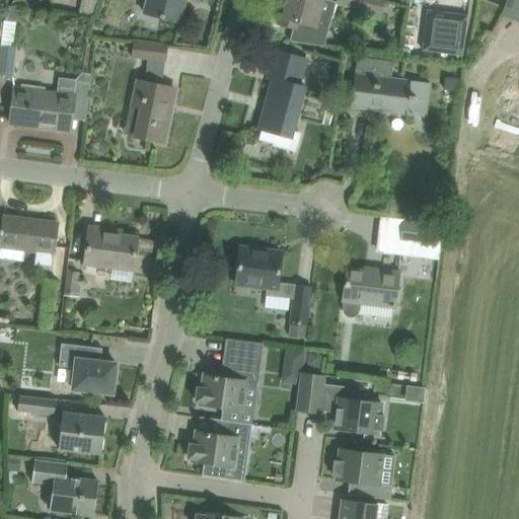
[(146,0),(143,12),(159,17),(179,22),(184,0),(146,0)]
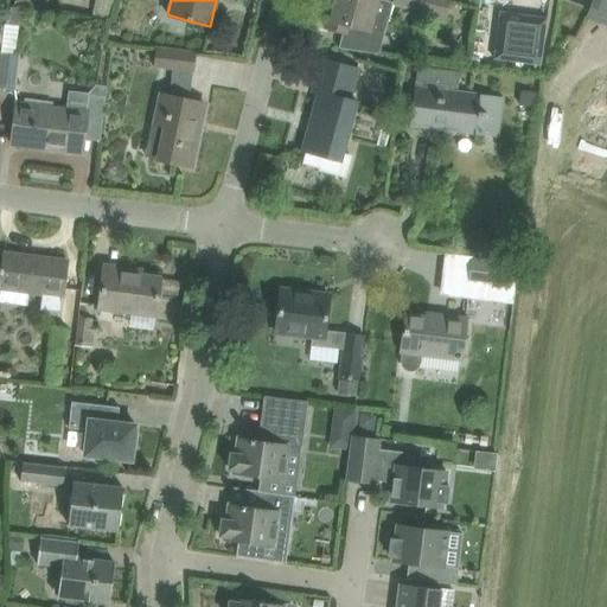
[(393,1),(389,0),(336,0),(334,8),(330,7),(324,27),(347,34),(344,48),(338,46),(338,48),(378,55),(388,19),(387,19),(393,1)]
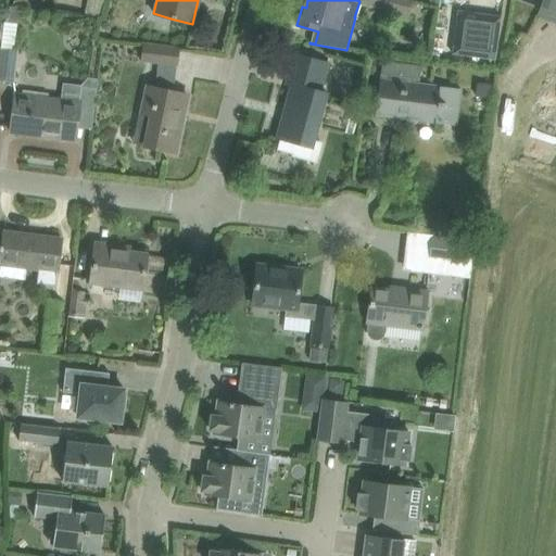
[(411,0),(361,0),(361,3),(390,11),(388,16),(406,22),(411,0)]
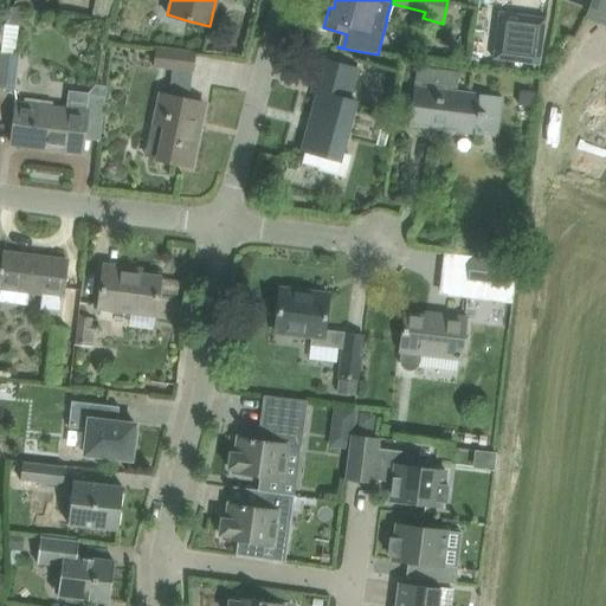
[(605,0),(590,0),(584,17),(605,25),(605,0)]
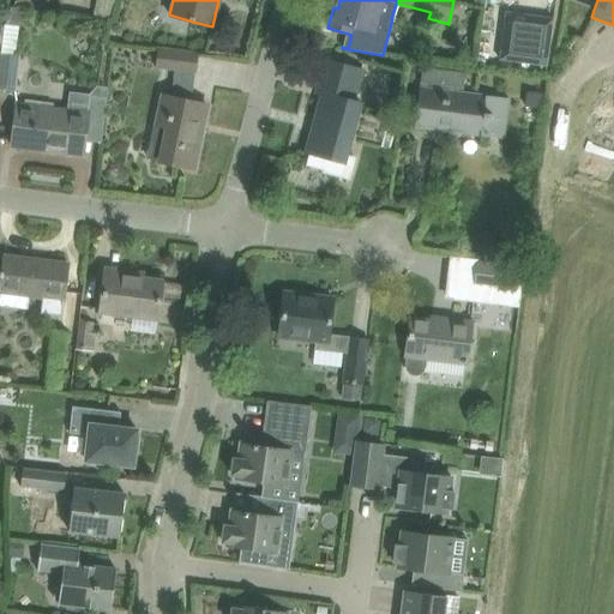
[(6,6),(5,24),(18,25),(22,22),(23,8),(6,6)]
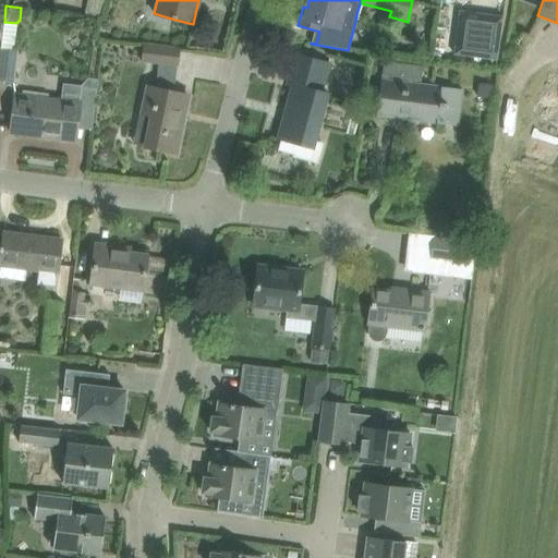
[(459,12),(455,55),(497,60),(502,16),(459,12)]
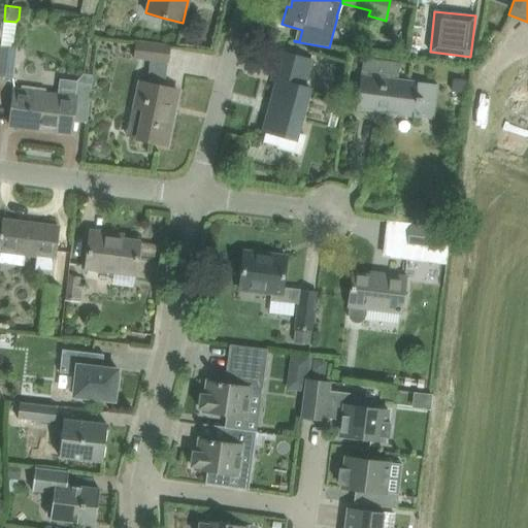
[(4,21),(1,44),(12,46),(15,22),(4,21)]
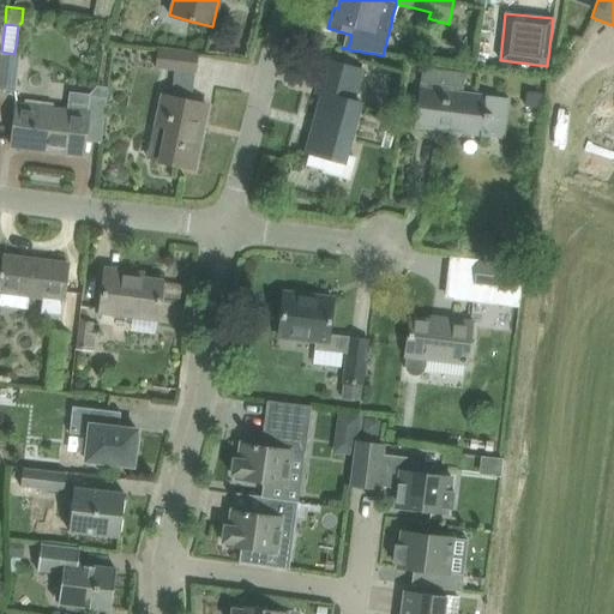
[(197,54),(156,49),(154,67),(173,68),(170,97),(163,95),(156,124),(167,126),(158,161),(193,169),(200,132),(197,132),(202,103),(191,101),(197,54)]
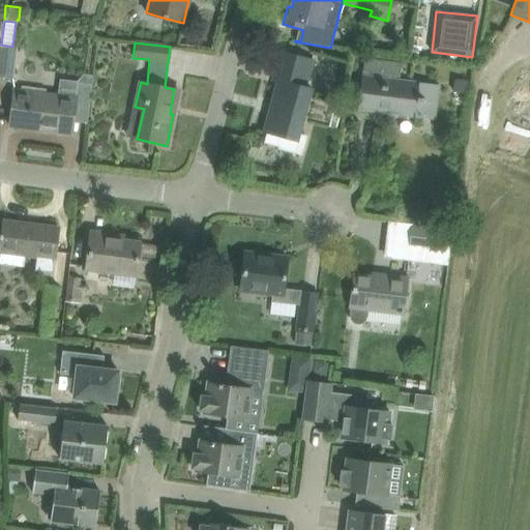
[(263,130),(283,136),(280,148),(301,154),(306,136),(299,135),(312,89),(304,87),(313,59),(281,50),(272,80),(276,81),(263,130)]
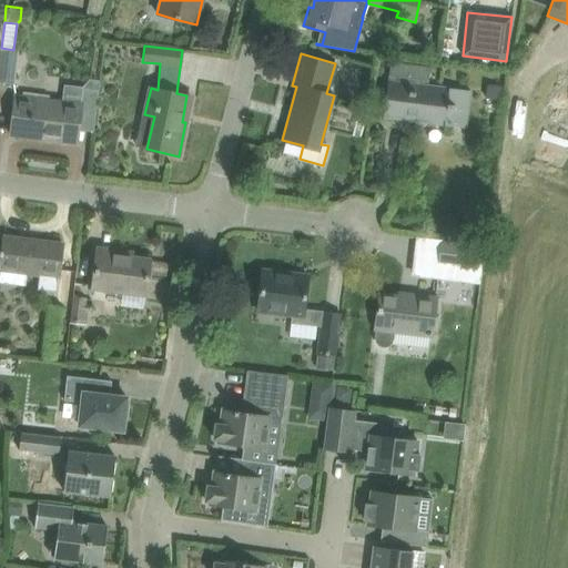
[(391,61),(386,95),(383,118),(465,128),(470,90),(447,87),(427,83),(429,66),(391,61)]
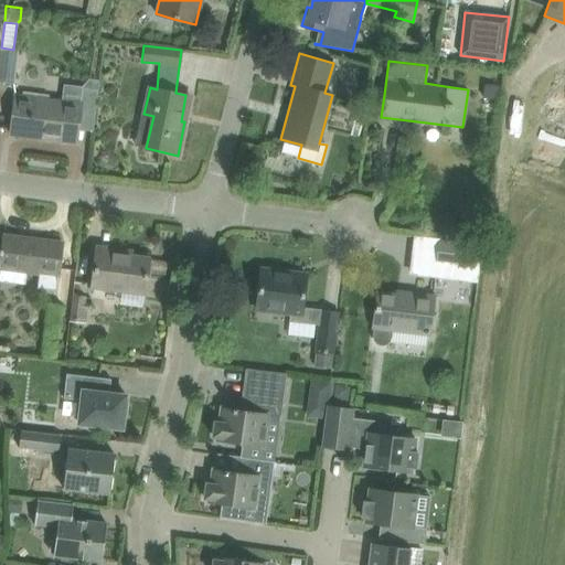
[(0,74),(0,82),(14,84),(14,76),(13,76),(0,74)]
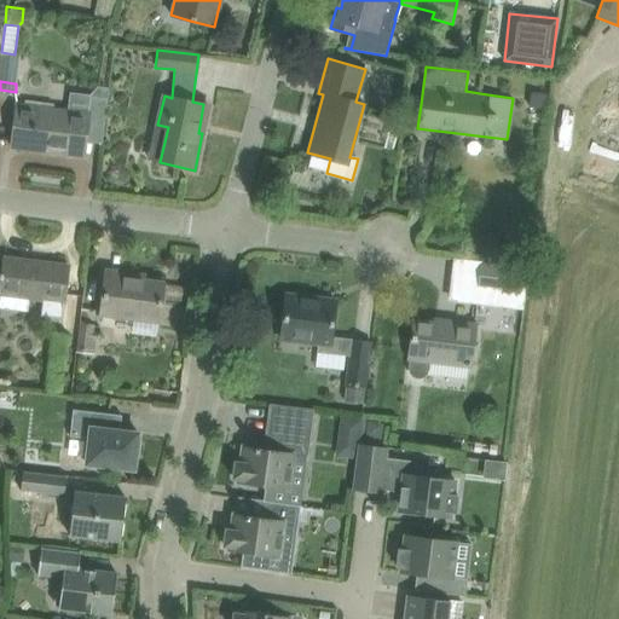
[(15,123),(11,148),(84,156),(85,142),(102,144),(108,98),(90,96),(90,94),(69,92),(67,111),(17,105),(15,123)]
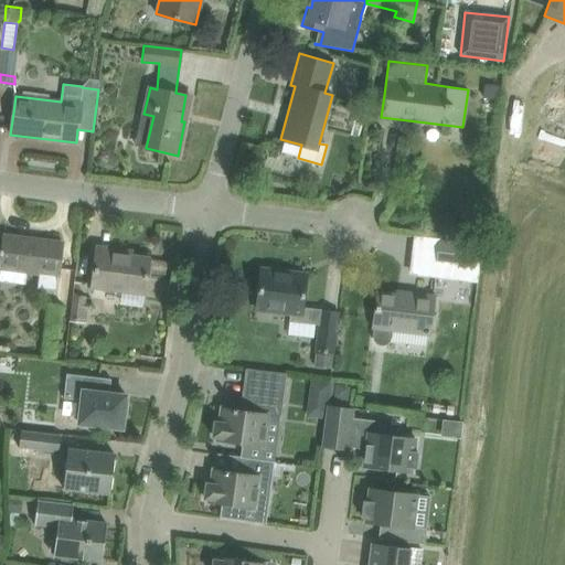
[(484,85),(483,102),(497,103),(498,86),(484,85)]
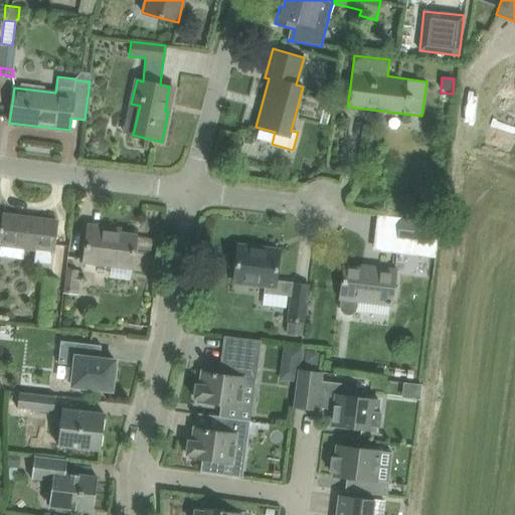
[(1,234),(0,243),(0,244),(25,247),(53,251),(54,241),(56,221),(4,214),(1,234)]
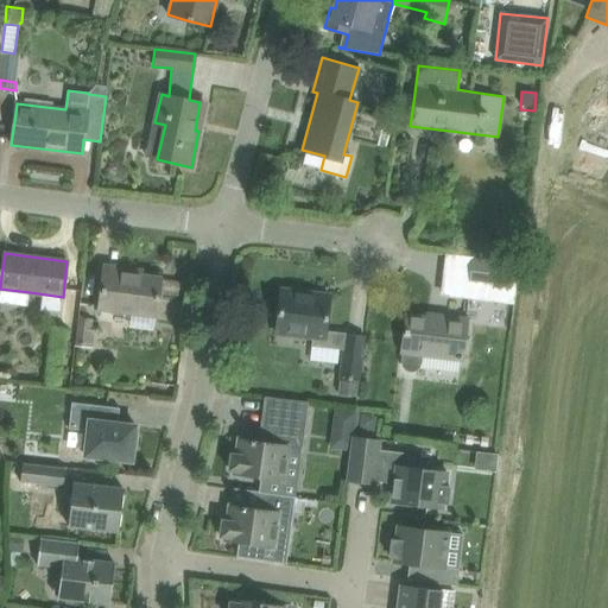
[(513,265),(479,260),(475,282),(511,286),(513,265)]
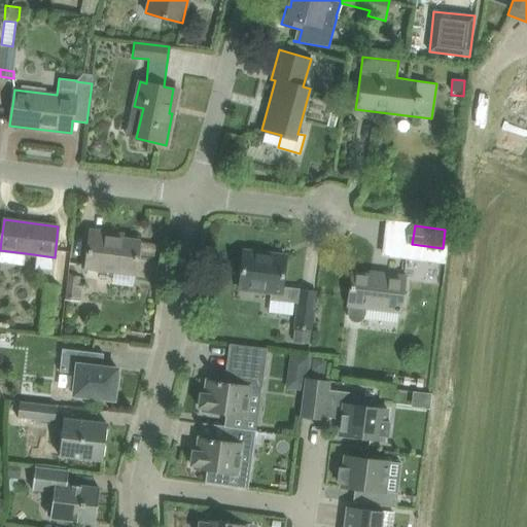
[(88,250),(85,268),(114,271),(135,274),(136,260),(139,240),(112,237),(112,233),(91,231),(88,250)]
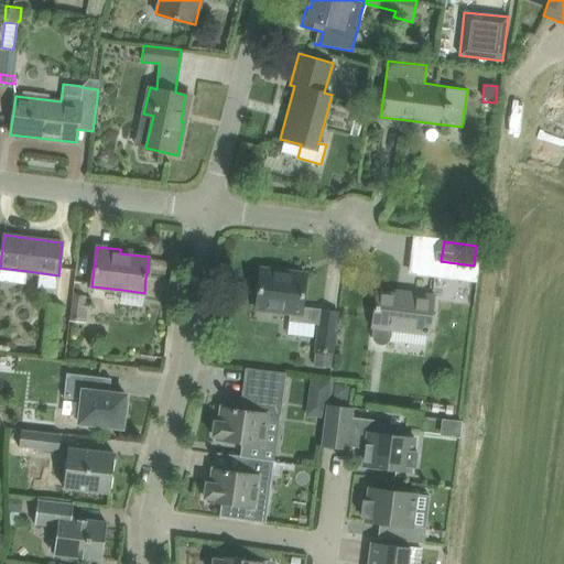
[(261,269),(258,291),(257,303),(283,306),(282,312),(290,313),(289,321),(318,324),(314,365),(332,367),(338,313),(302,308),(305,273),(261,269)]
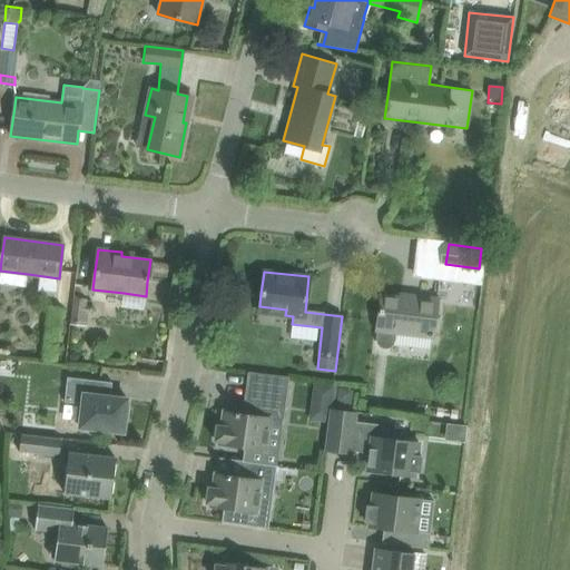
[(72,293),(68,322),(86,324),(87,312),(90,312),(90,305),(86,304),(86,297),(78,297),(72,293)]
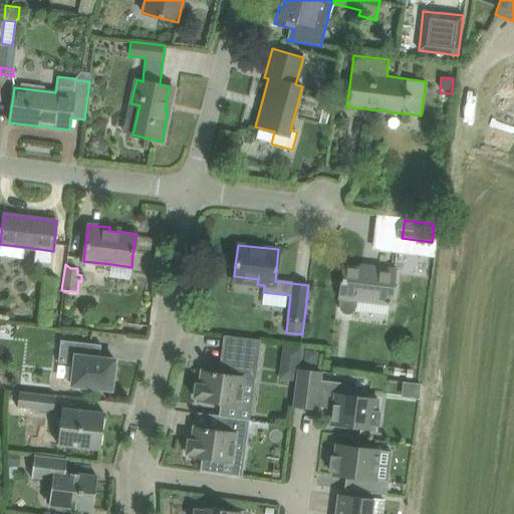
[(343,266),(338,307),(339,309),(342,311),(343,312),(346,312),(348,312),(351,312),(352,310),(354,309),(355,307),(355,305),(356,299),(390,303),(395,270),(368,266),(367,269),(343,266)]
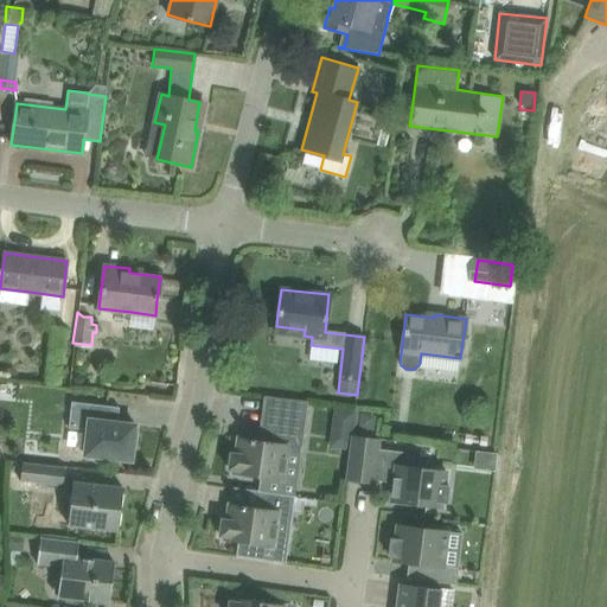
[(230,453),(229,468),(234,470),(232,473),(282,480),(286,455),(300,457),(304,430),(307,402),(263,396),(260,426),(269,427),(268,441),(261,440),(257,440),(238,436),(236,454),(230,453)]
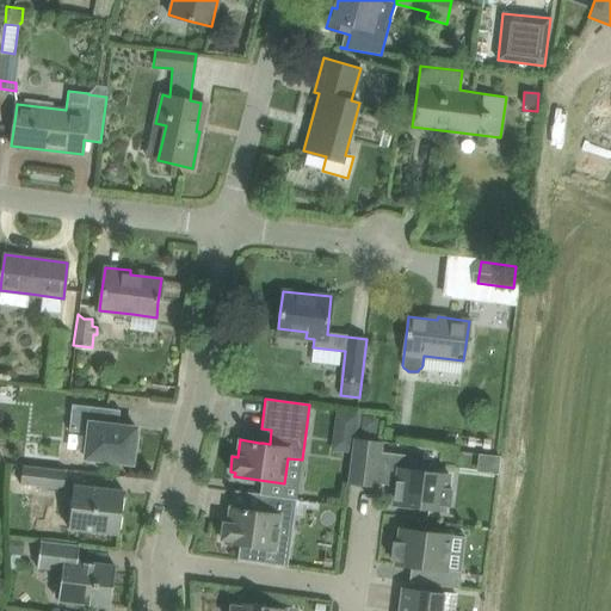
[(111,408),(72,405),(69,429),(85,431),(82,457),(131,463),(136,427),(109,424),(111,408)]
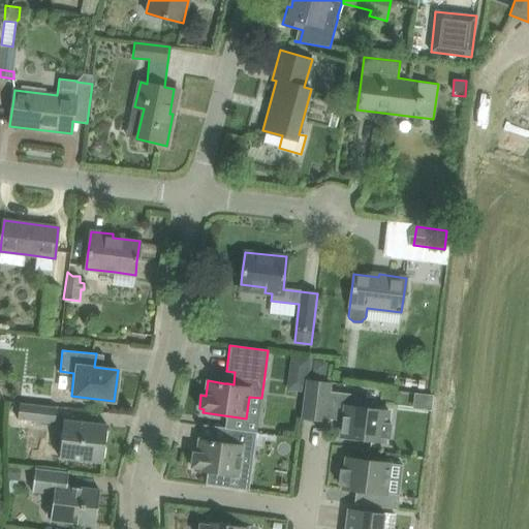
[(321,361),(314,361),(313,374),(327,375),(328,368),(321,361)]
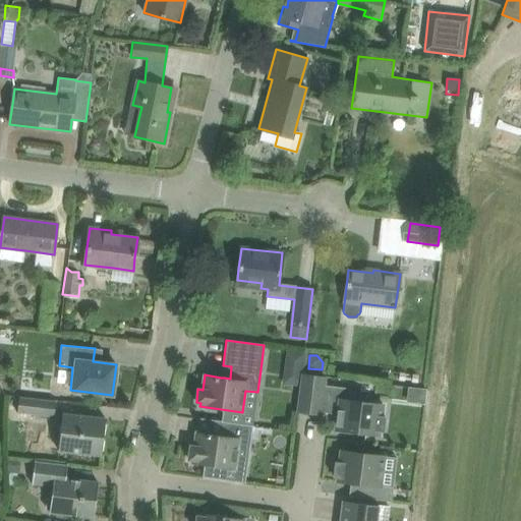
[(337,415),(335,429),(380,435),(380,430),(384,431),(386,417),(382,416),(383,405),(349,400),(350,388),(325,385),(326,378),(302,374),(297,413),(322,416),(322,413),(337,415)]
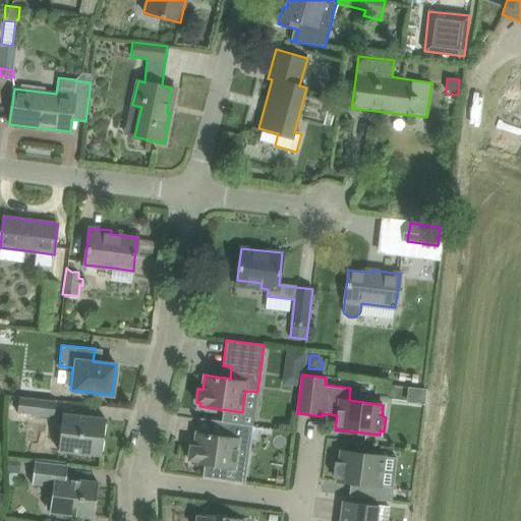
[(19,397),(17,413),(54,417),(56,401),(19,397)]
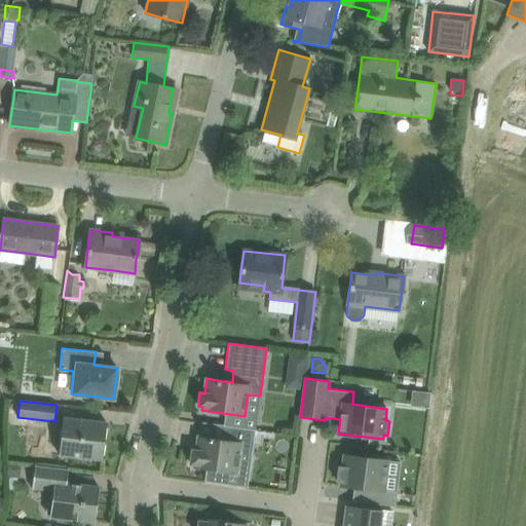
[(59,454),(81,457),(102,459),(106,422),(63,418),(59,454)]
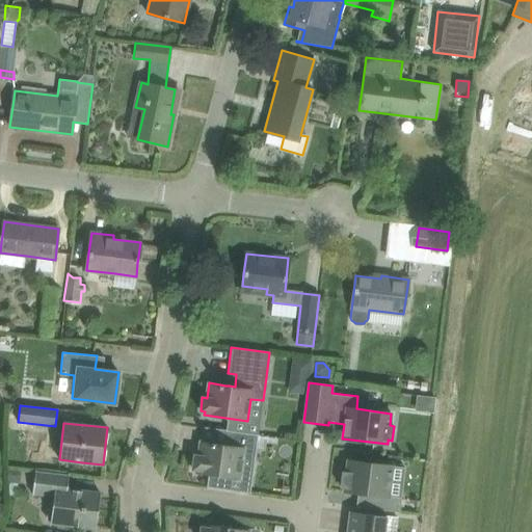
[(258,435),(229,431),(227,445),(201,441),(198,456),(194,455),(192,469),(196,470),(196,473),(208,475),(207,487),(229,490),(231,478),(239,479),(242,457),(255,458),(258,435)]
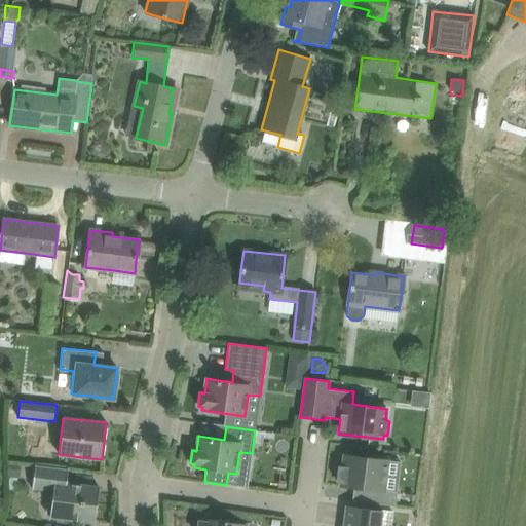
[(388,460),(343,455),(342,466),(338,466),(336,481),(340,482),(340,485),(377,490),(375,504),(396,506),(398,491),(385,490),(388,460)]
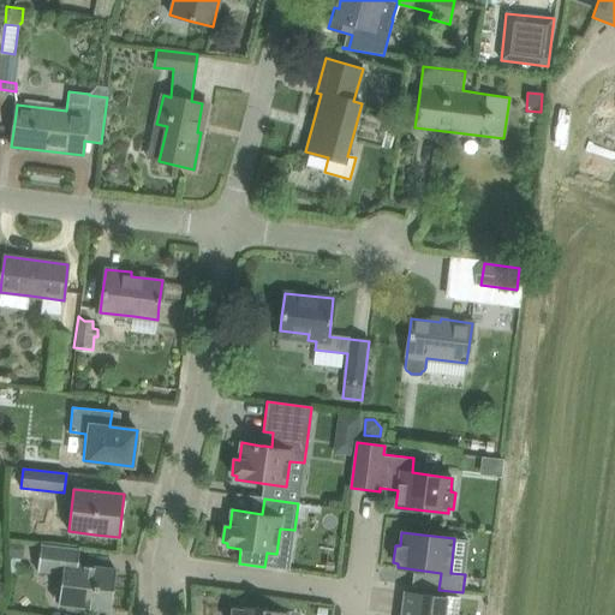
[(10,542),(9,557),(24,557),(24,543),(10,542)]
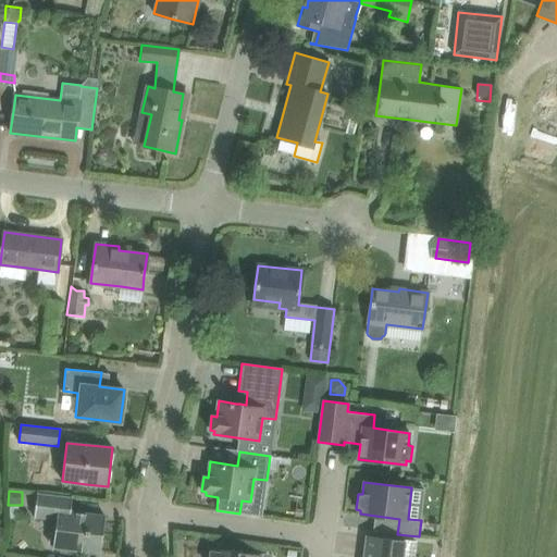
[(72,497),(50,495),(37,493),(34,517),(56,520),(54,531),(50,533),(49,543),(52,545),(52,547),(78,551),(100,553),(104,516),(70,511),(72,497)]
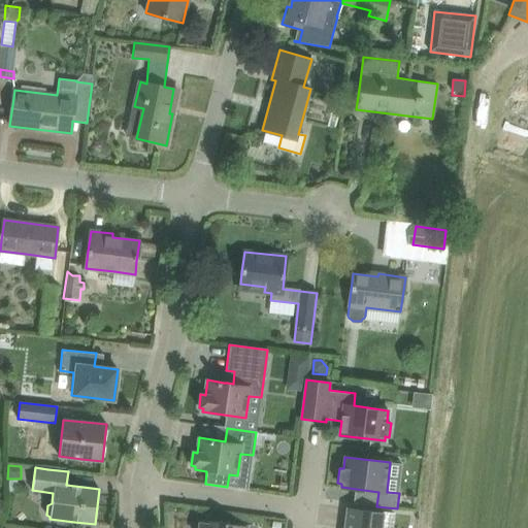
[(348,507),(344,527),(381,527),(383,513),(348,507)]
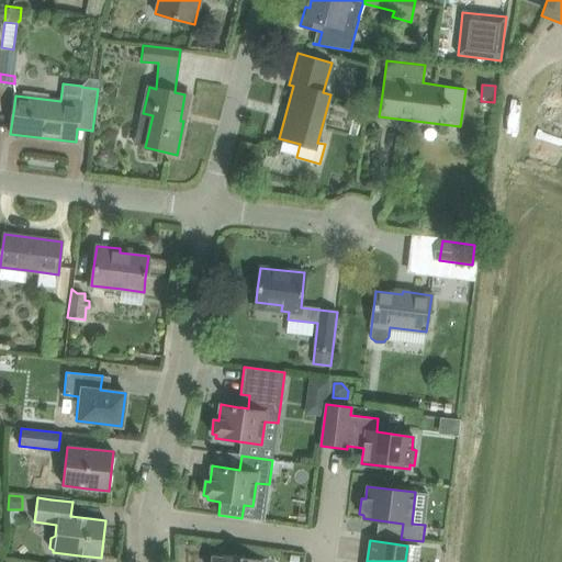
[(254,547),(253,553),(279,558),(280,550),(254,547)]
